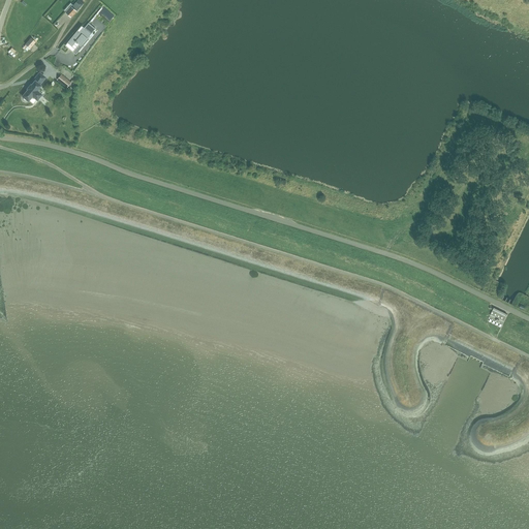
[(78,0),(73,5),(66,13),(71,18),(79,9),(85,3),(80,0),(78,0)]
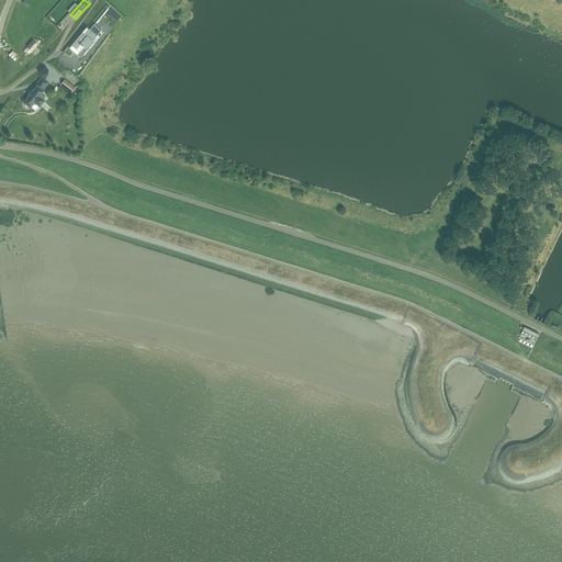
[(72,2),(65,10),(67,13),(76,6),(72,2)]
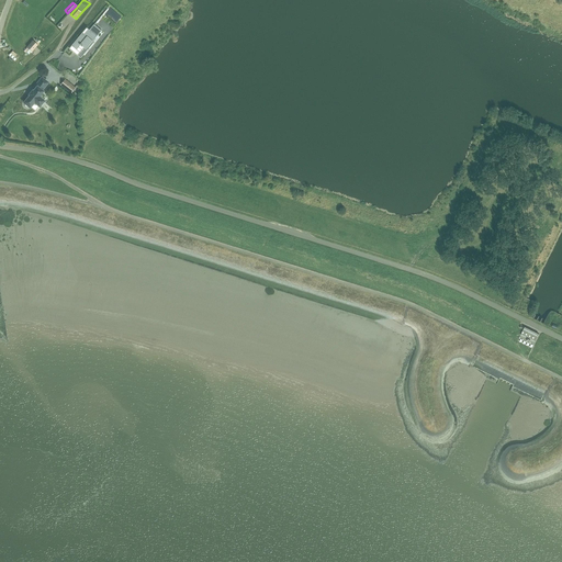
[(70,48),(69,48),(71,51),(75,53),(76,54),(79,51),(81,53),(81,54),(82,54),(89,46),(90,47),(94,42),(93,41),(96,38),(102,31),(101,31),(97,36),(91,32),(90,32),(89,31),(90,31),(90,30),(89,29),(87,32),(83,36),(81,34),(70,48)]
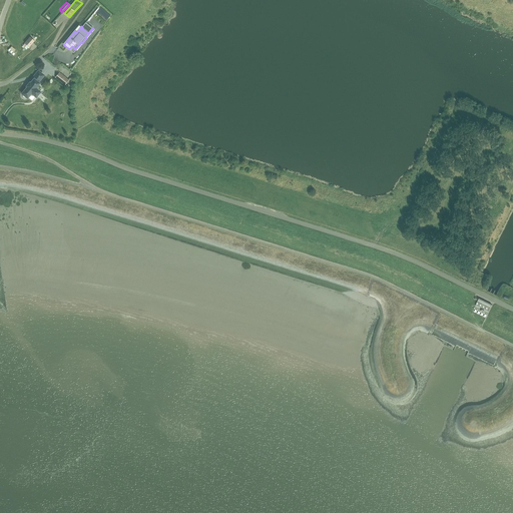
[(29,47),(34,41),(30,37),(24,43),(29,47)]
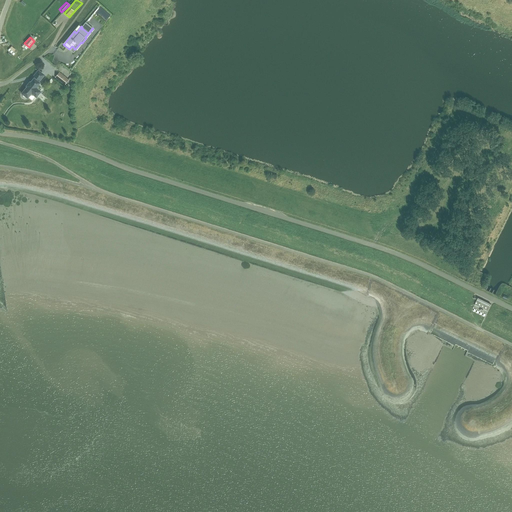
[(23,94),(22,95),(22,96),(23,97),(24,97),(25,98),(26,97),(27,97),(30,93),(35,97),(40,91),(35,87),(38,83),(37,82),(44,74),(39,70),(31,80),(30,82),(27,86),(28,86),(22,93),(23,94)]
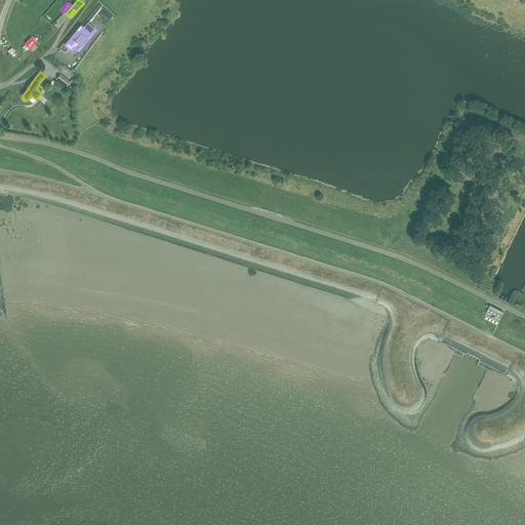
[(61,74),(57,79),(67,87),(71,82),(61,74)]
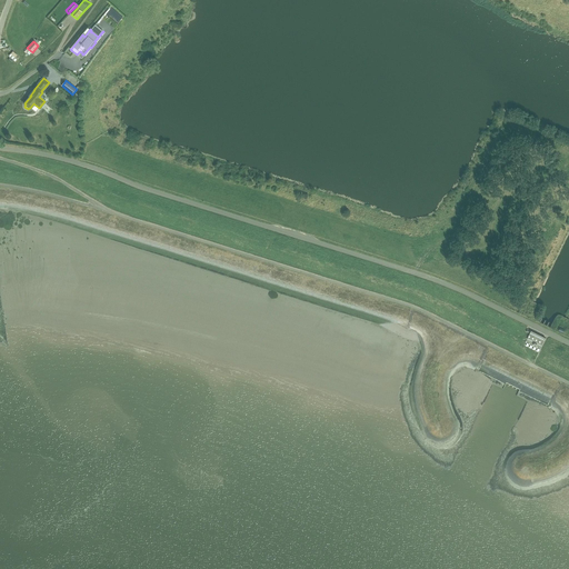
[(540,350),(546,339),(531,331),(523,346),(539,353),(541,351),(541,350),(540,350)]
